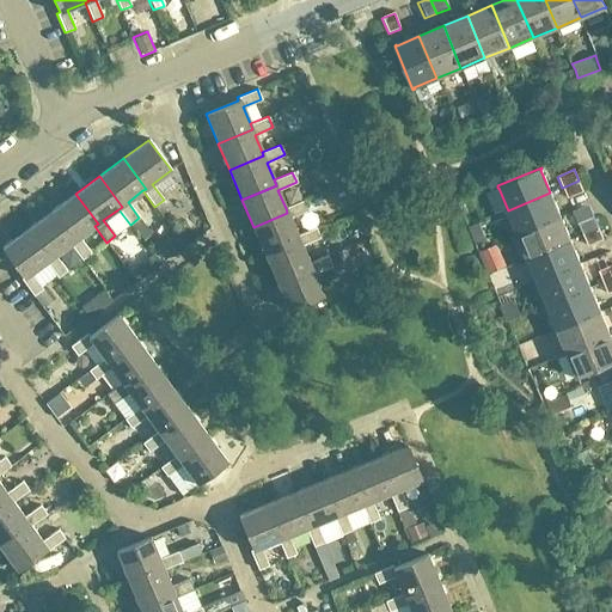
[(583,191),(579,181),(562,188),(567,199),(583,191)]
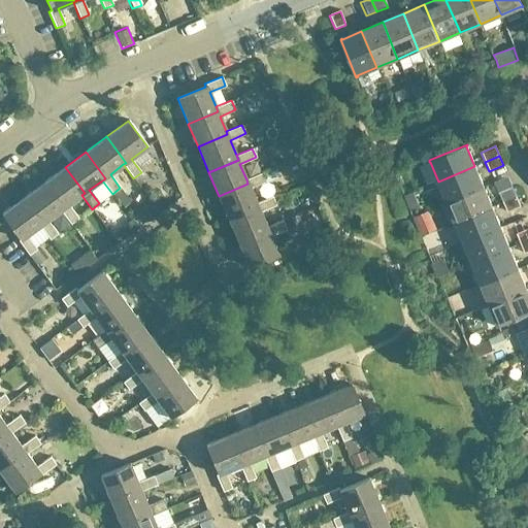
[(483,187),(474,166),(438,182),(448,202),(483,187)]
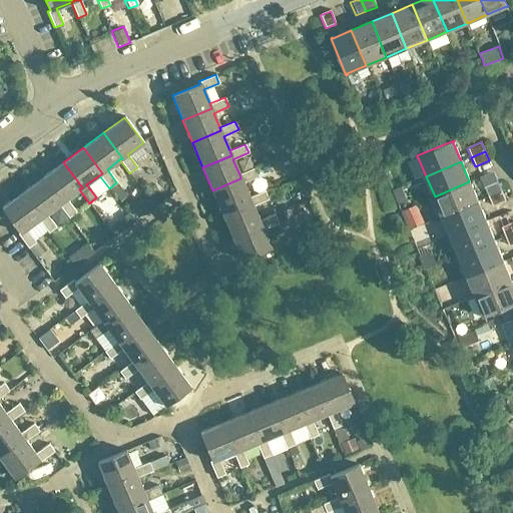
[(58,205),(68,218),(76,212),(66,199),(79,189),(82,187),(63,162),(43,177),(61,203),(58,205)]
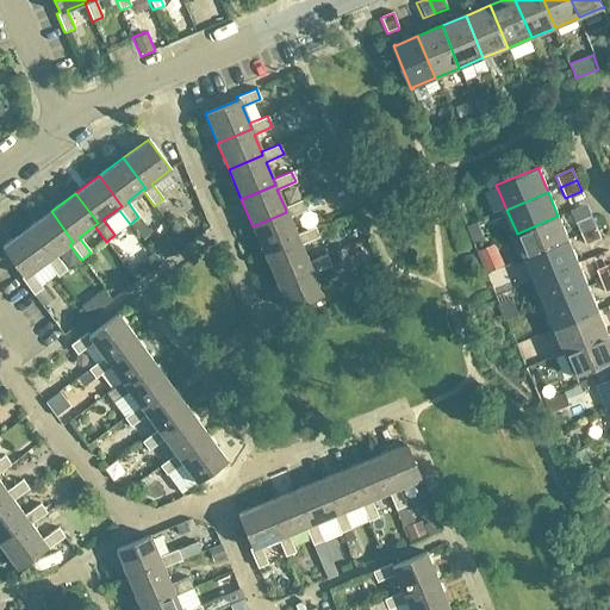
[(319,193),(303,199),(305,204),(306,210),(323,203),(319,193)]
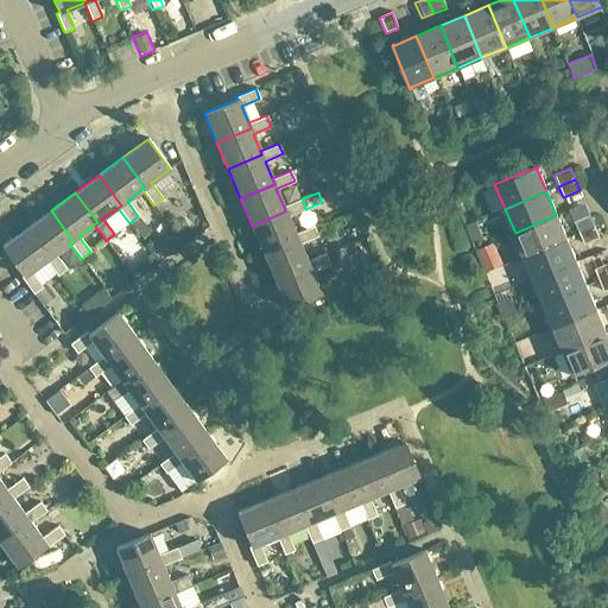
[(252,226),(263,253),(297,239),(295,234),(287,216),(305,209),(304,203),(302,198),(284,207),(285,211),(252,226)]
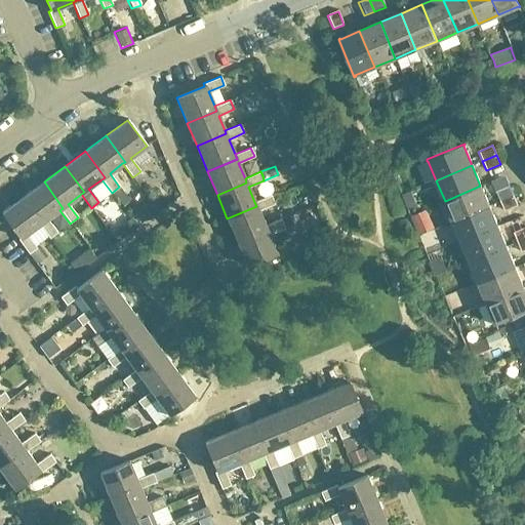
[(39,226),(49,239),(57,233),(47,219),(59,210),(63,208),(44,182),(23,197),(42,224),(39,226)]
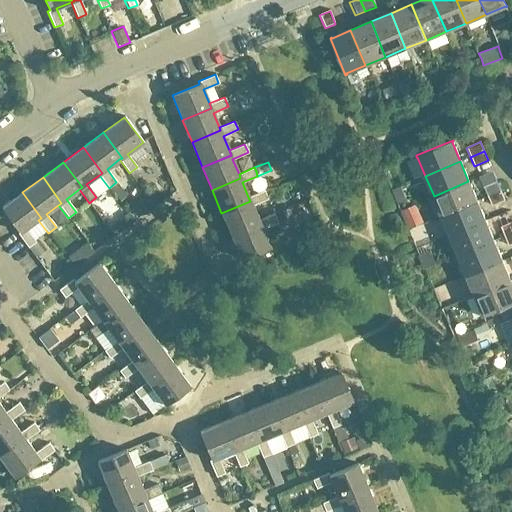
[(477,201),(468,181),(434,196),(442,216),(477,201)]
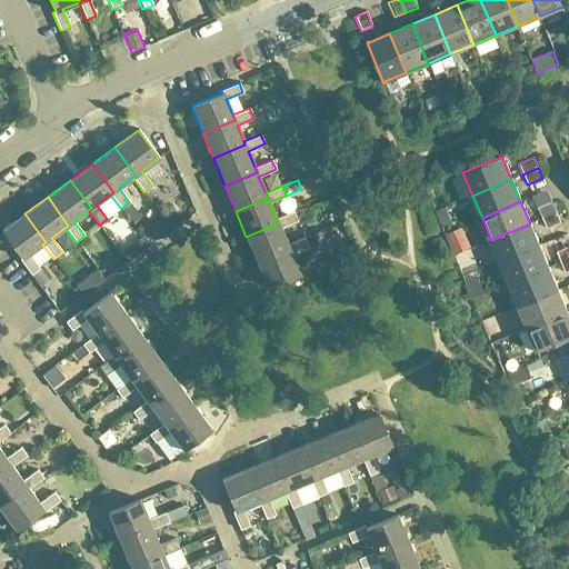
[(557,212),(552,201),(538,208),(542,218),(557,212)]
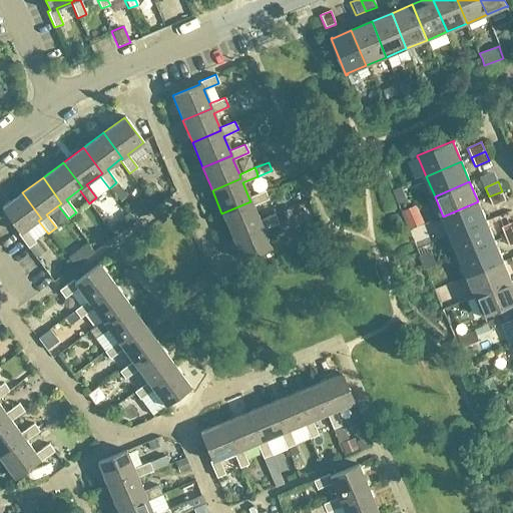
[(221,213),(231,236),(261,224),(259,220),(252,205),(268,199),(265,190),(248,197),(250,201),(221,213)]
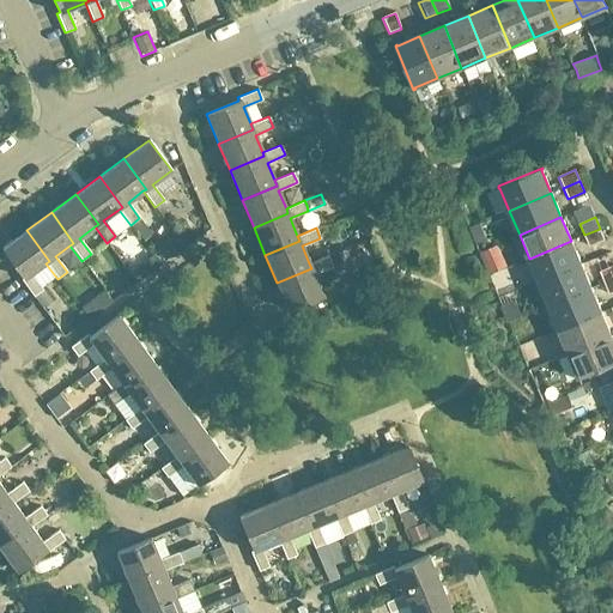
[(605,240),(600,229),(584,235),(589,247),(605,240)]
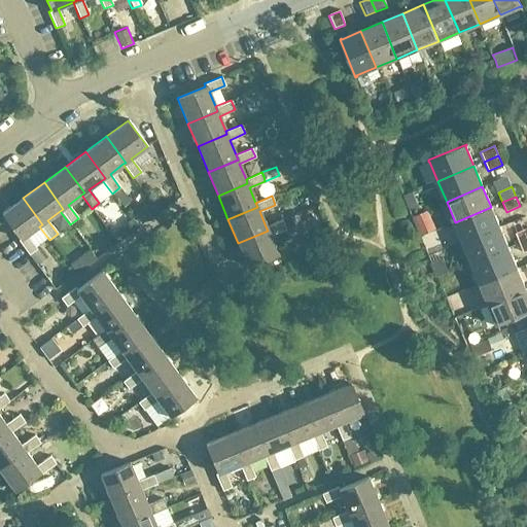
[(19,240),(29,255),(29,254),(36,249),(27,236),(39,226),(42,224),(23,198),(1,214),(20,239),(19,240)]
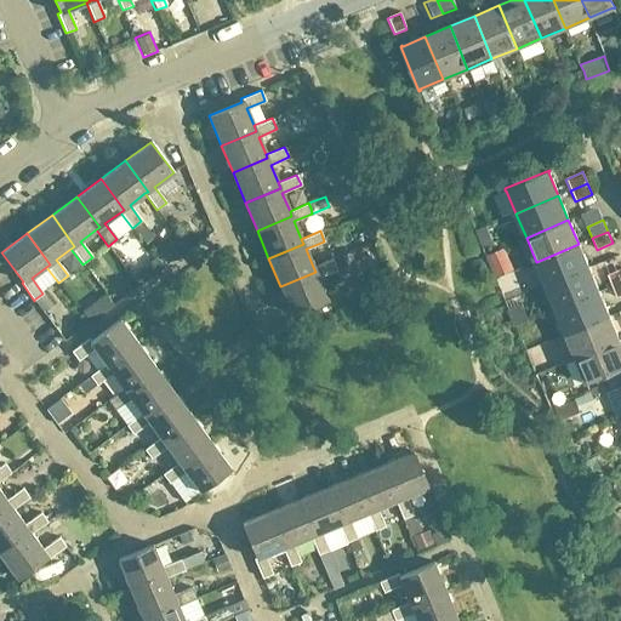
[(588,268),(581,251),(579,244),(536,262),(546,286),(588,268)]
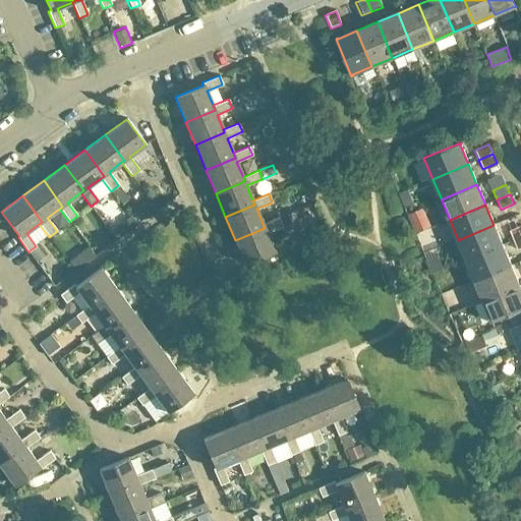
[(409,214),(408,215),(412,226),(414,226),(427,220),(422,209),(409,214)]
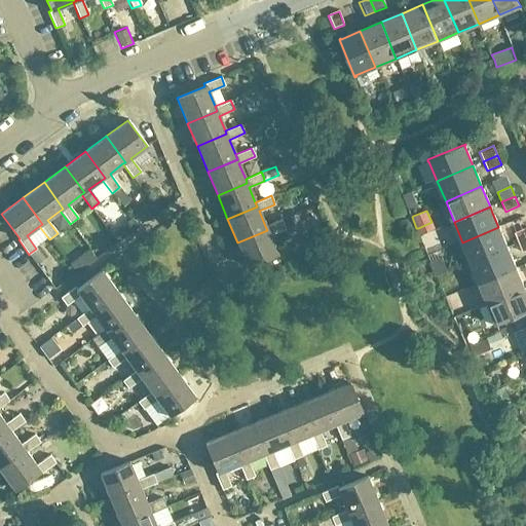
[(132,218),(120,226),(127,235),(139,227),(132,218)]
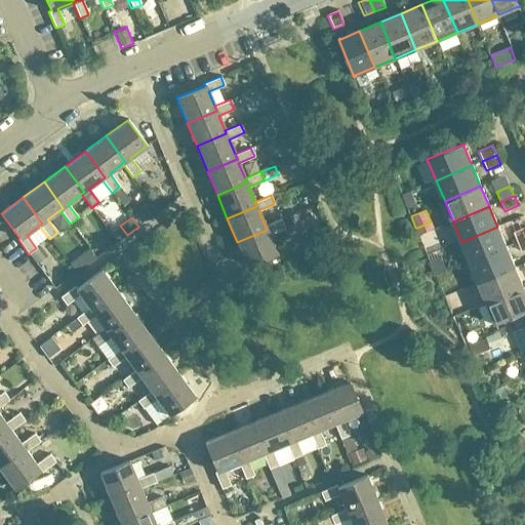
[(237,242),(247,266),(277,253),(269,235),(284,228),(280,219),(265,226),(267,230),(237,242)]
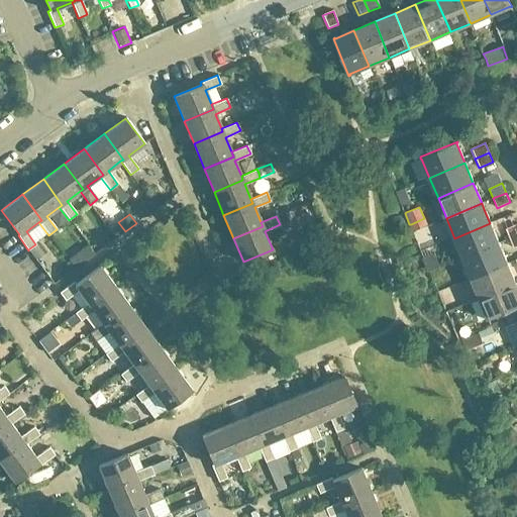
[(498,243),(490,223),(454,238),(463,259),(498,243)]
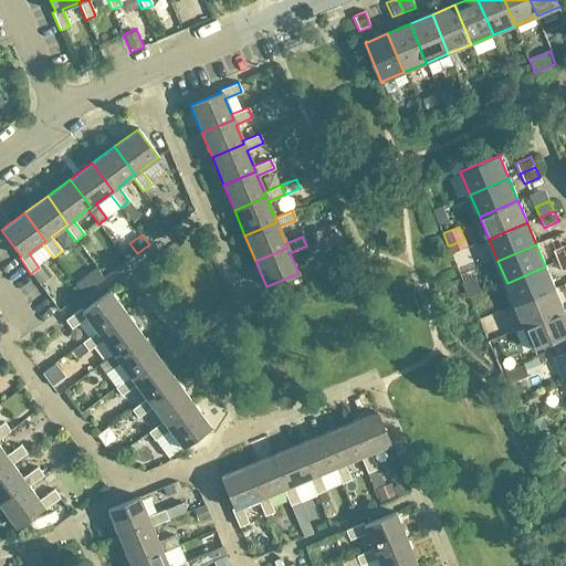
[(565,258),(565,244),(553,251),(557,261),(565,258)]
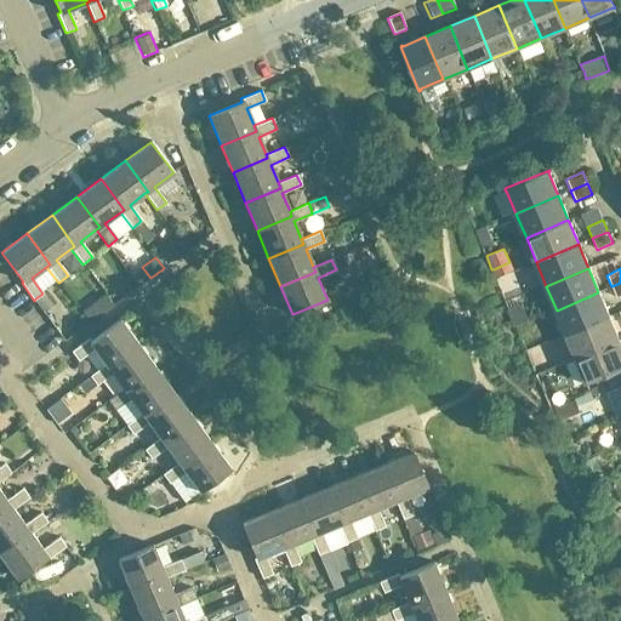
[(609,317),(598,292),(557,311),(567,335),(609,317)]
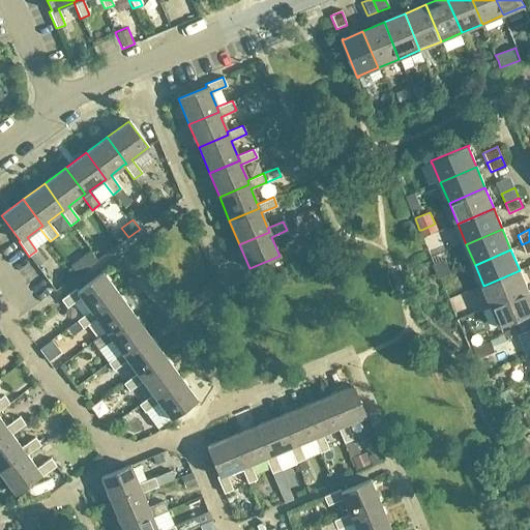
[(43,261),(36,251),(29,256),(36,266),(43,261)]
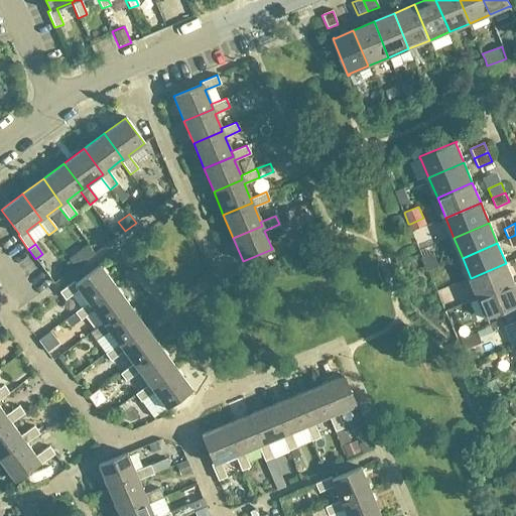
[(94,254),(88,245),(86,247),(78,253),(84,261),(94,254)]
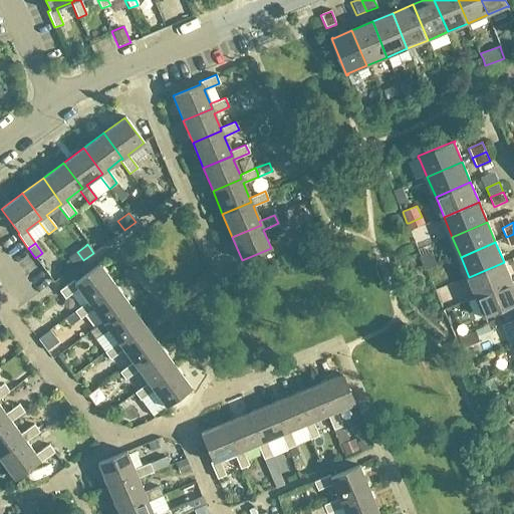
[(512,282),(504,262),(469,277),(478,297),(512,282)]
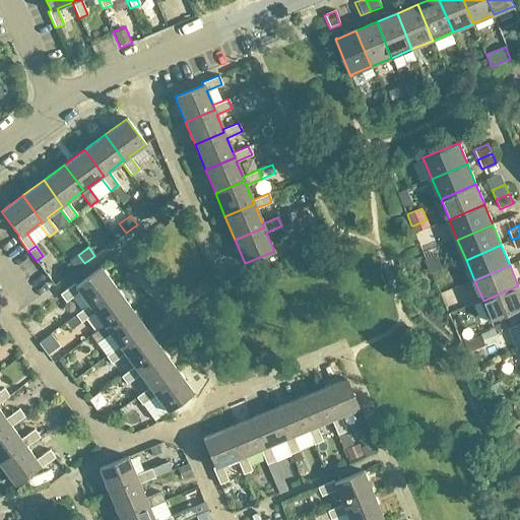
[(88,306),(90,308),(116,288),(101,268),(76,286),(74,284),(60,295),(65,303),(79,293),(88,306)]
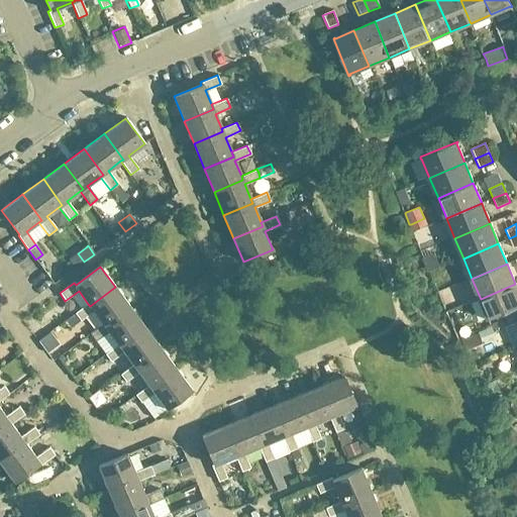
[(516,287),(515,284),(481,299),(484,307),(489,318),(488,318),(488,320),(516,307),(516,287)]
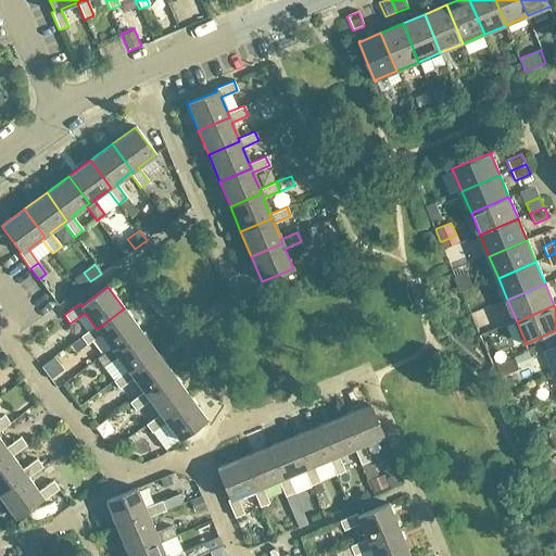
[(111,349),(113,351),(140,331),(124,308),(97,329),(95,327),(80,337),(87,345),(101,335),(111,349)]
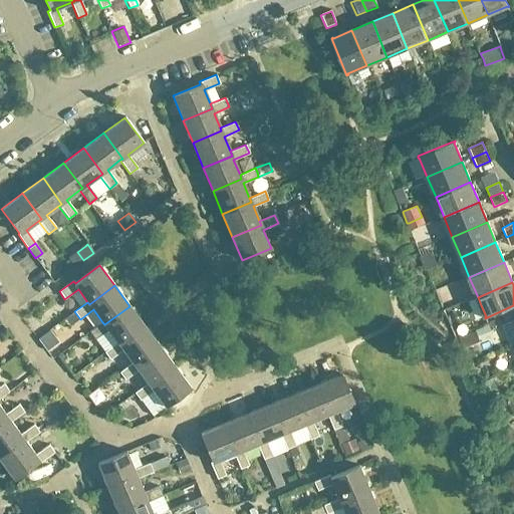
[(117,342),(119,345),(145,326),(130,306),(104,324),(102,322),(89,331),(94,339),(108,329),(117,342)]
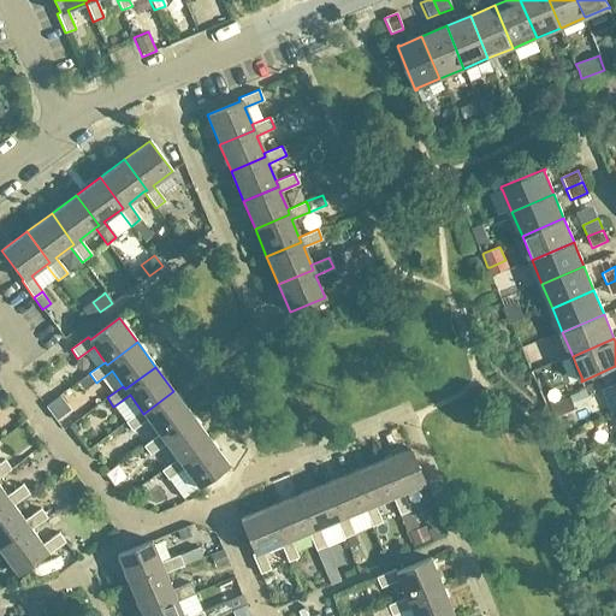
[(615,412),(615,383),(615,384),(602,391),(611,414),(615,412)]
